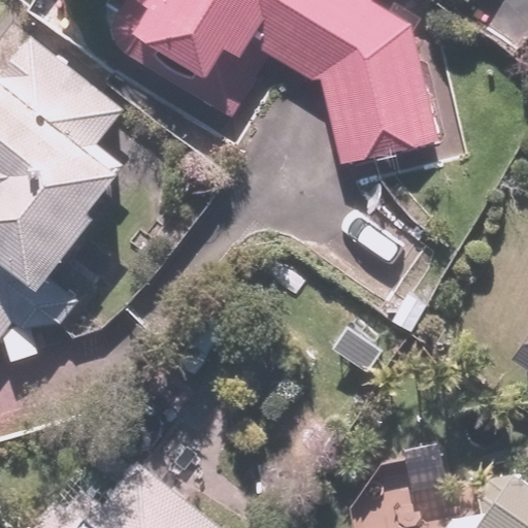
[(371,0),(128,0),(108,41),(133,53),(128,63),(236,114),(267,51),(320,75),(339,166),(437,144),(413,30),(369,4),(371,0)]
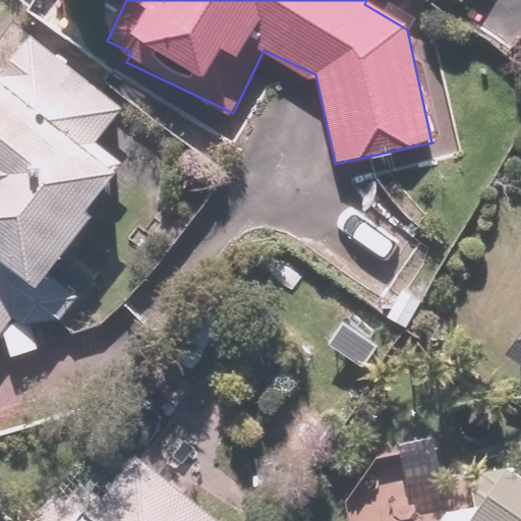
[(0,330),(10,316),(26,328),(60,323),(71,306),(41,284),(85,222),(81,218),(120,165),(95,147),(122,108),(27,40),(3,73),(0,73),(0,330)]
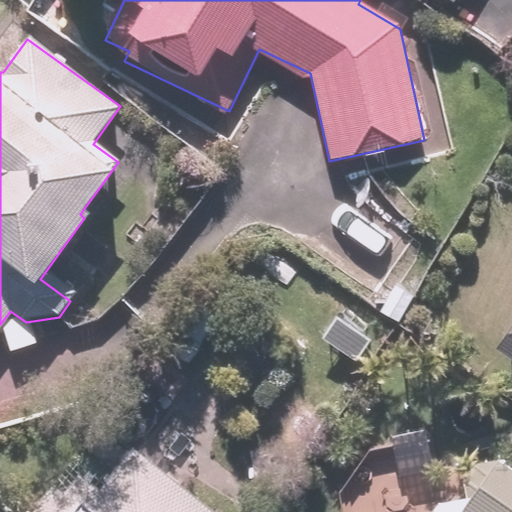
[(511,321),(491,354),(511,367),(511,321)]
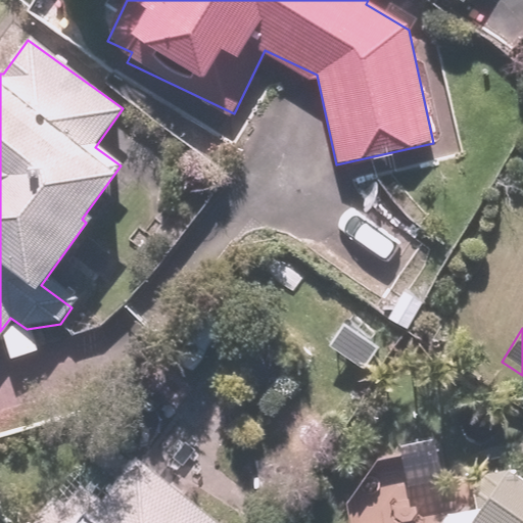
[(224,522),(100,432),(48,503),(57,510),(47,522),(224,522)]
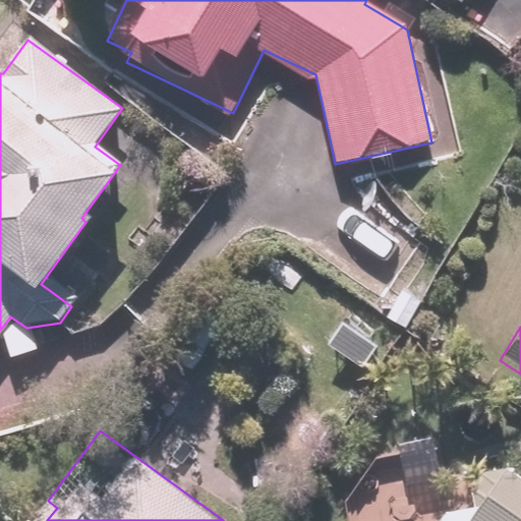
[(520,520),(520,477),(495,461),(465,508),(449,498),(433,520),(520,520)]
